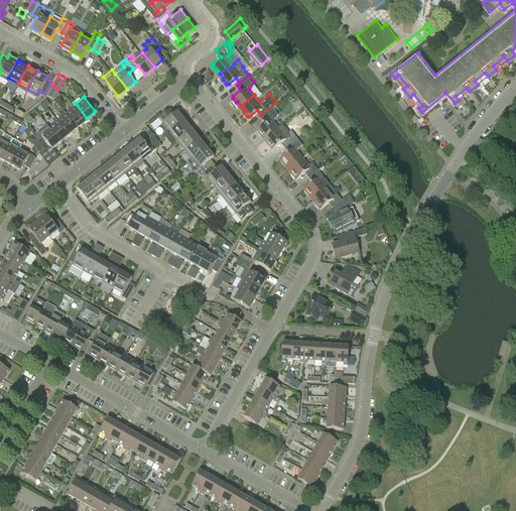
[(260,131),(262,132),(265,135),(278,125),(273,118),(278,111),(275,107),(278,105),(276,102),(260,115),(264,119),(257,125),(257,127),(260,131)]
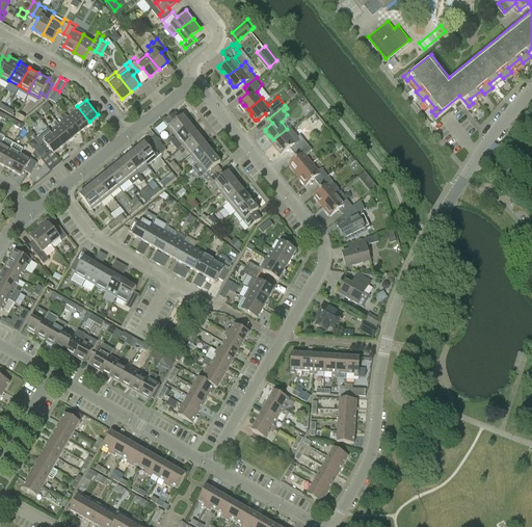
[(69,113),(80,129),(89,122),(77,106),(69,113)]
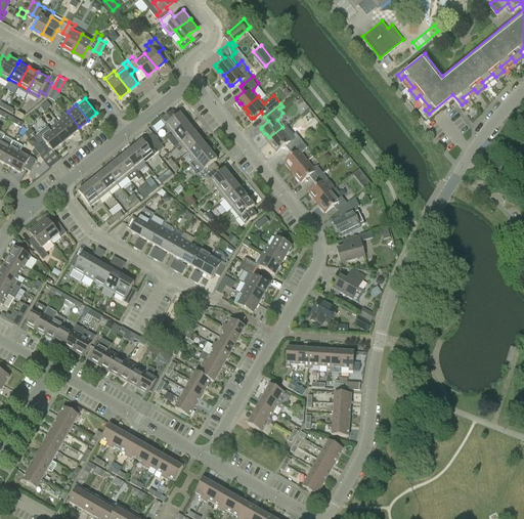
[(166,122),(173,131),(187,119),(180,110),(177,113),(173,107),(161,117),(166,122)]
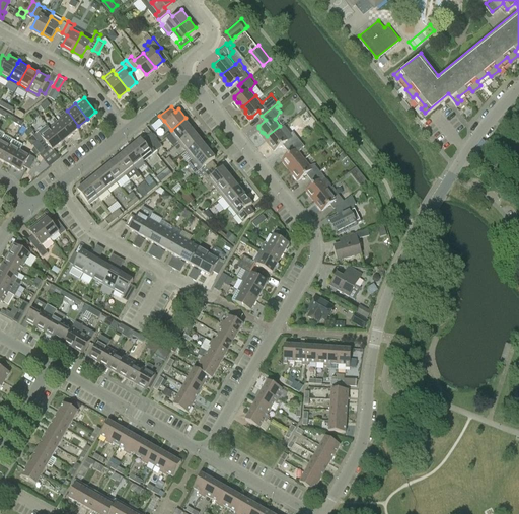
[(7,115),(11,117),(13,113),(10,111),(4,107),(2,112),(7,115)]
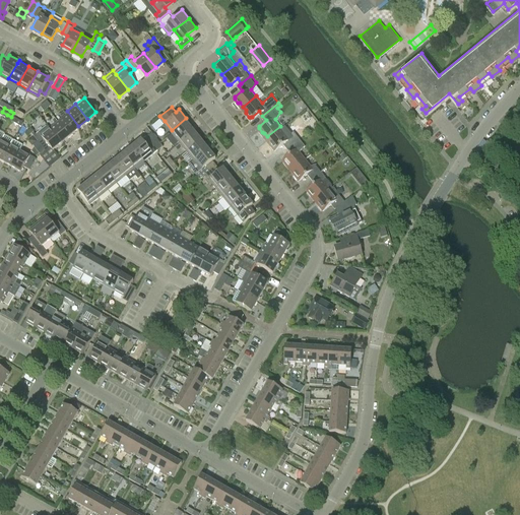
[(58,118),(70,133),(78,126),(67,111),(58,118)]
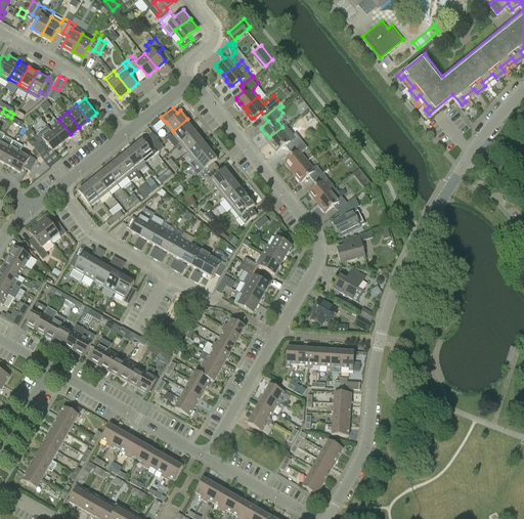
[(24,120),(13,114),(11,118),(22,124),(24,120)]
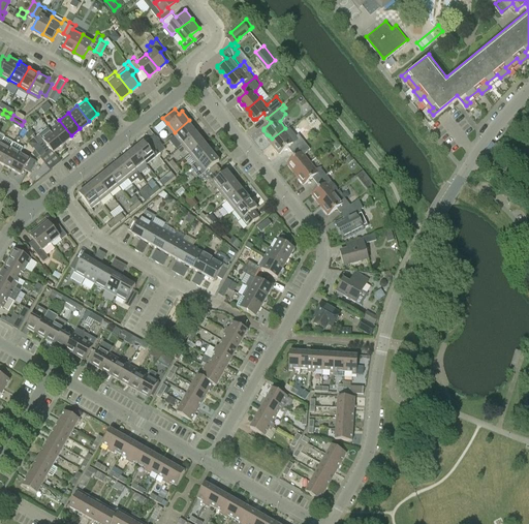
[(51,127),(63,142),(71,135),(59,120),(51,127)]
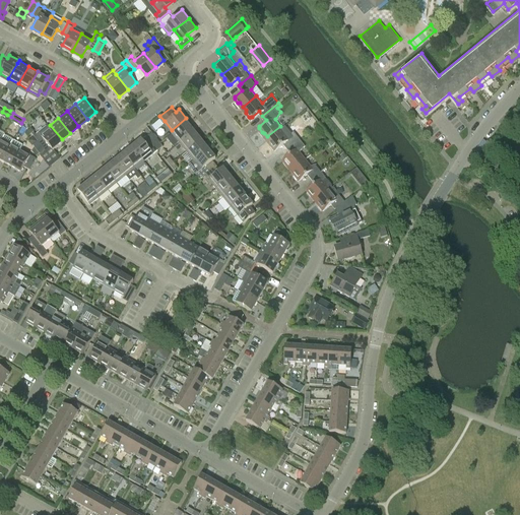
[(179,139),(194,127),(186,118),(172,130),(179,139)]
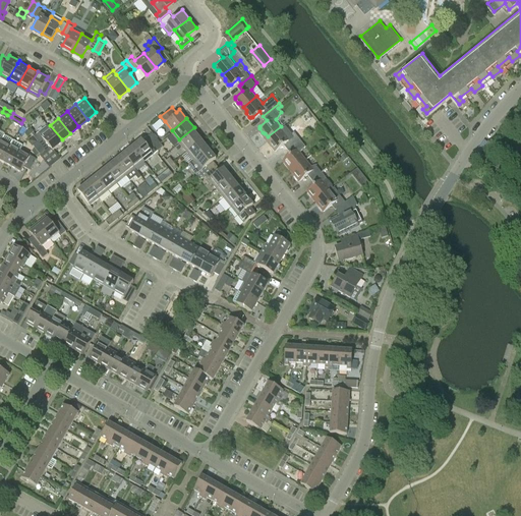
[(50,125),(47,122),(34,133),(36,136),(38,138),(38,137),(46,148),(51,145),(53,147),(62,139),(50,125)]
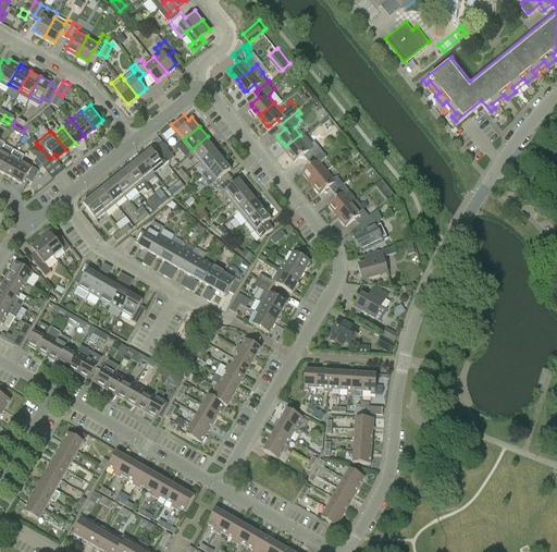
[(293,157),(295,157),(302,151),(307,156),(320,146),(313,137),(311,140),(307,143),(300,135),(286,146),(289,150),(289,152),(293,157)]
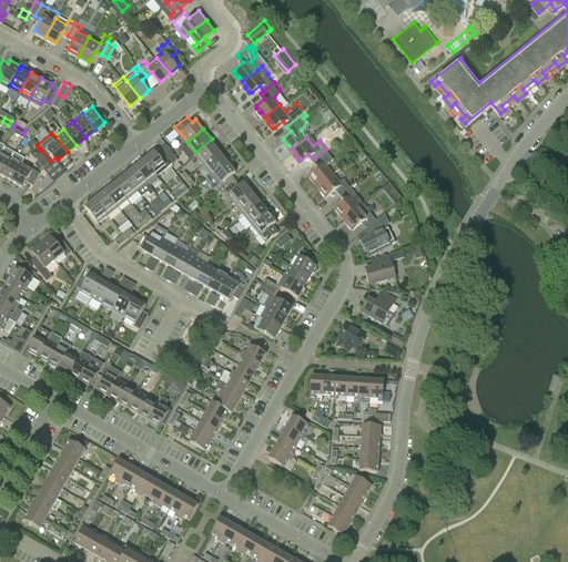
[(203,162),(220,149),(212,139),(195,152),(203,162)]
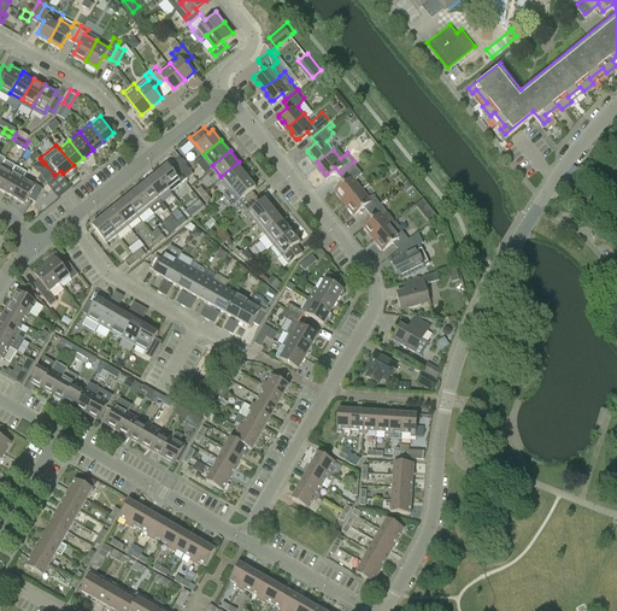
[(157,170),(171,187),(182,178),(178,174),(184,170),(187,174),(193,169),(180,153),(169,162),(168,160),(157,170)]
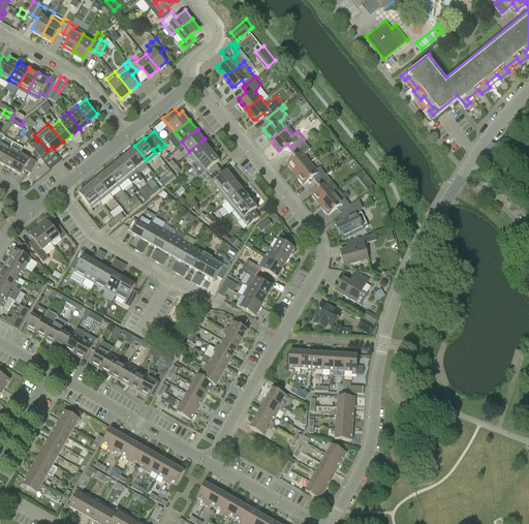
[(12,139),(4,133),(1,137),(0,140),(0,158),(1,160),(11,143),(10,143),(12,139)]
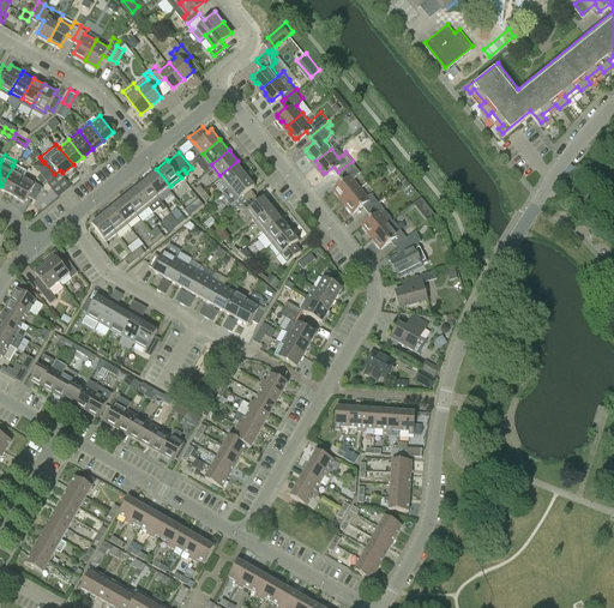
[(38,168),(38,167),(40,166),(44,163),(42,161),(40,157),(34,161),(38,168)]
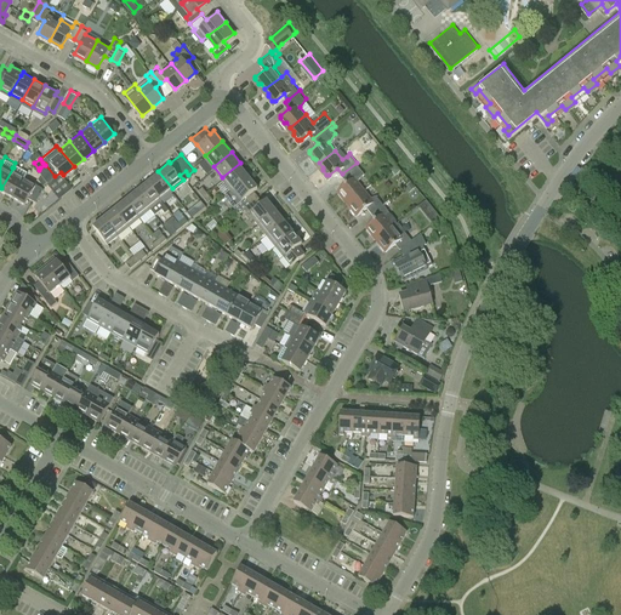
[(231,187),(249,174),(240,163),(222,177),(231,187)]
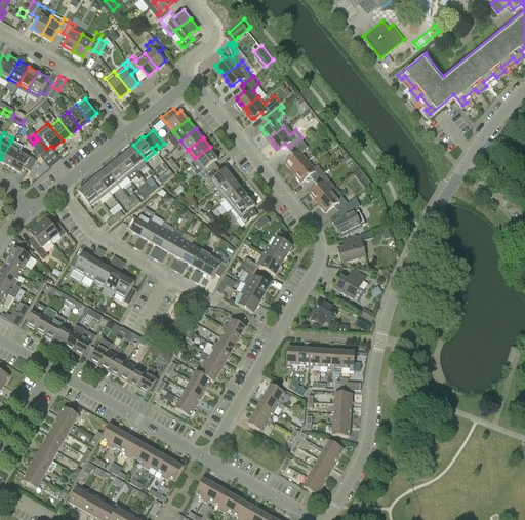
[(289,164),(291,164),(294,168),(308,157),(301,150),(305,147),(308,145),(301,137),(289,147),(293,152),(286,158),(285,160),(289,164)]
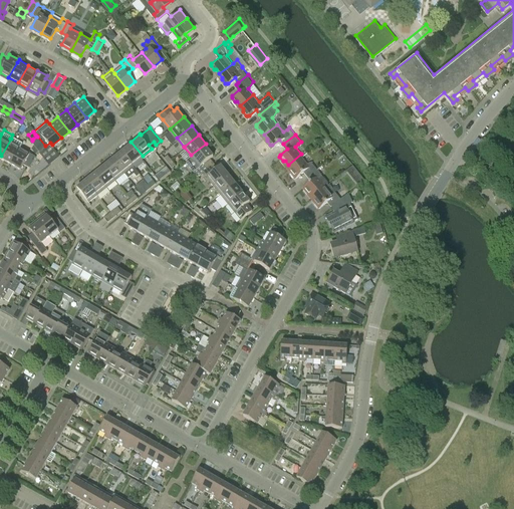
[(40,150),(45,146),(37,136),(37,137),(33,139),(32,140),(40,150)]
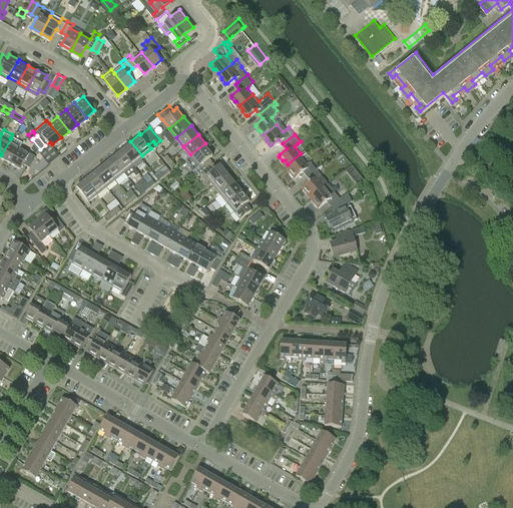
[(11,160),(20,144),(11,138),(1,155),(11,160)]
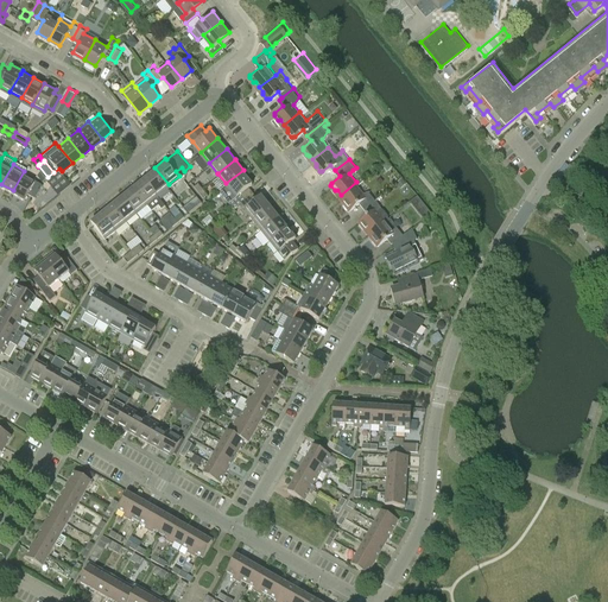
[(144,176),(158,192),(169,184),(154,168),(144,176)]
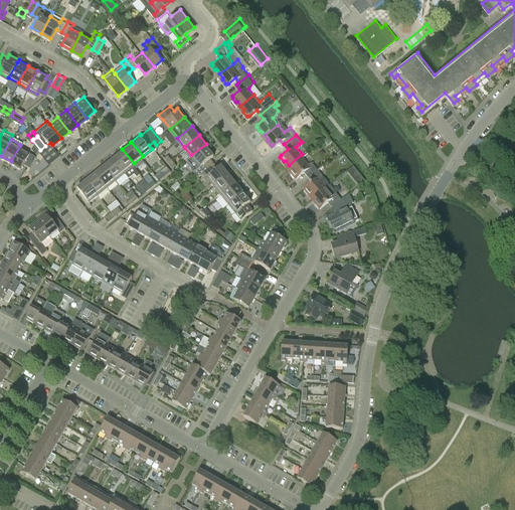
[(192,156),(186,160),(193,170),(194,169),(197,174),(203,169),(203,168),(214,160),(210,155),(213,153),(206,144),(191,155),(192,156)]
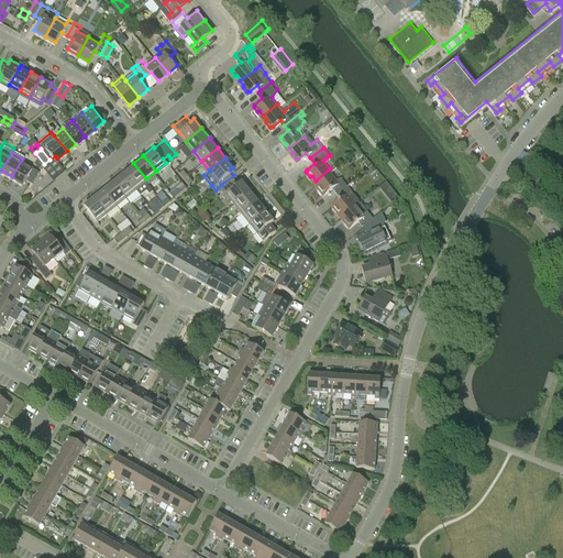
[(22,159),(12,176),(22,183),(33,164),(22,159)]
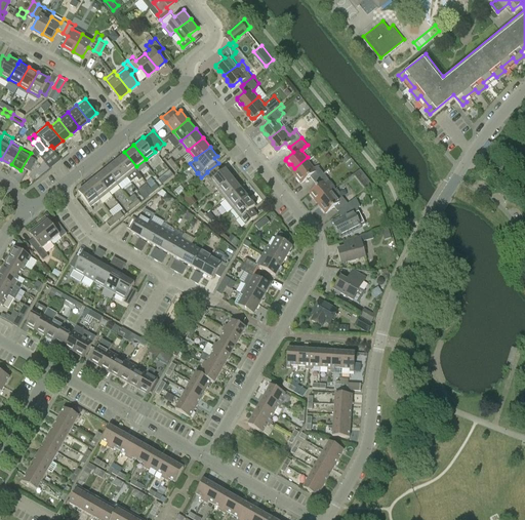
[(347,159),(351,155),(348,151),(342,155),(347,159)]
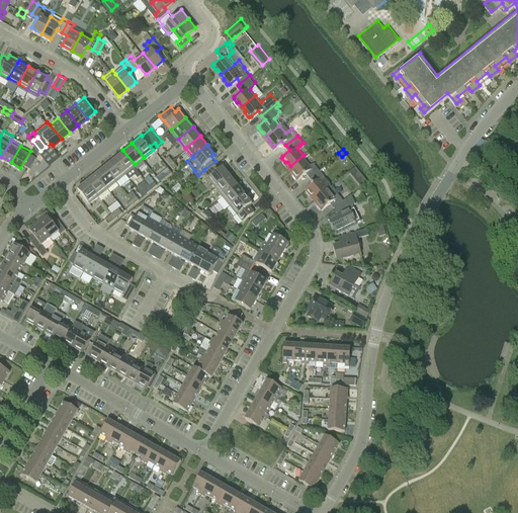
[(138,175),(141,172),(134,164),(135,164),(122,150),(113,157),(125,171),(124,171),(128,176),(135,172),(138,175)]
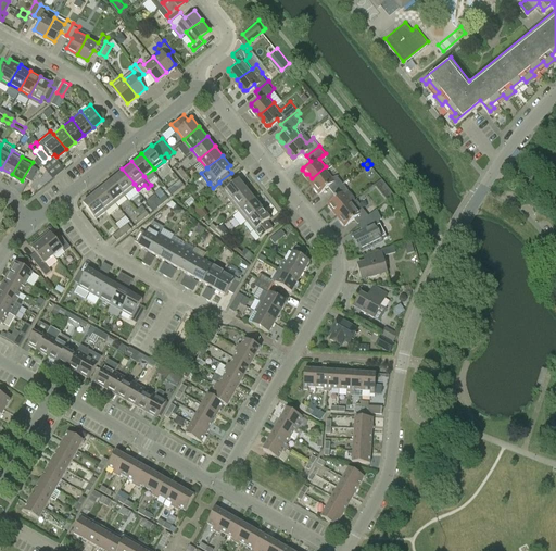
[(318,189),(320,189),(328,183),(332,188),(342,179),(337,172),(331,174),(326,166),(312,178),(315,182),(314,185),(318,189)]
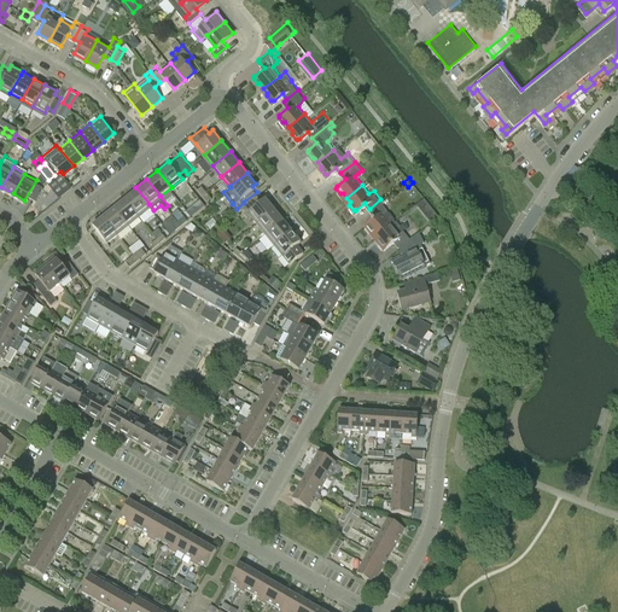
[(139,213),(149,204),(150,204),(135,187),(124,196),(139,213)]
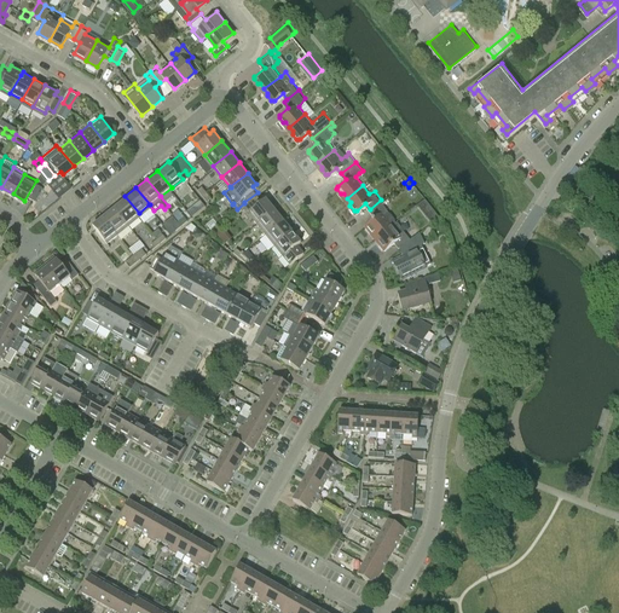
[(244,203),(249,208),(248,209),(258,220),(275,206),(266,195),(262,198),(258,192),(244,202),(244,203)]
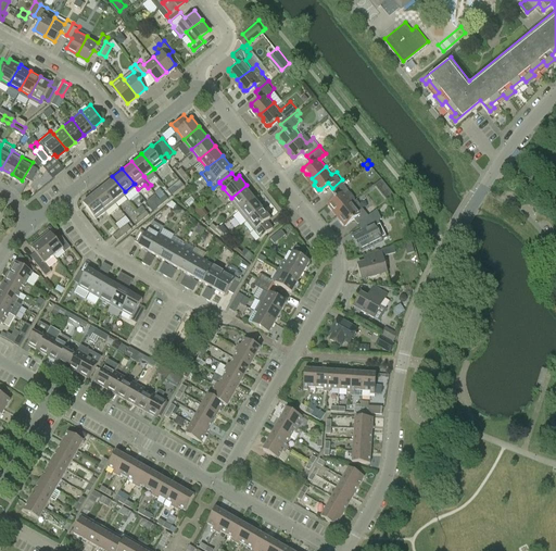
[(376,180),(380,186),(386,180),(382,175),(376,180)]
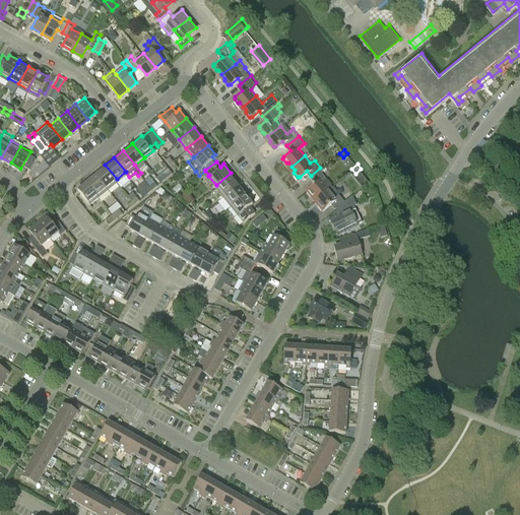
[(96,172),(108,186),(117,179),(105,165),(96,172)]
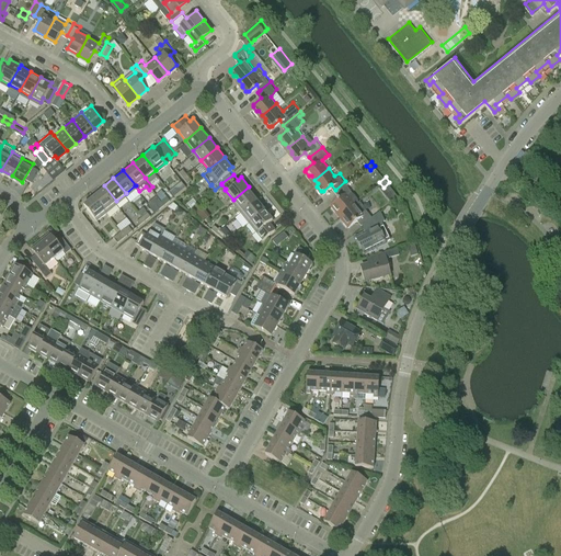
[(334,207),(338,208),(341,212),(357,199),(357,195),(354,191),(351,190),(352,189),(345,181),(335,190),(340,194),(331,201),(331,203),(334,207)]
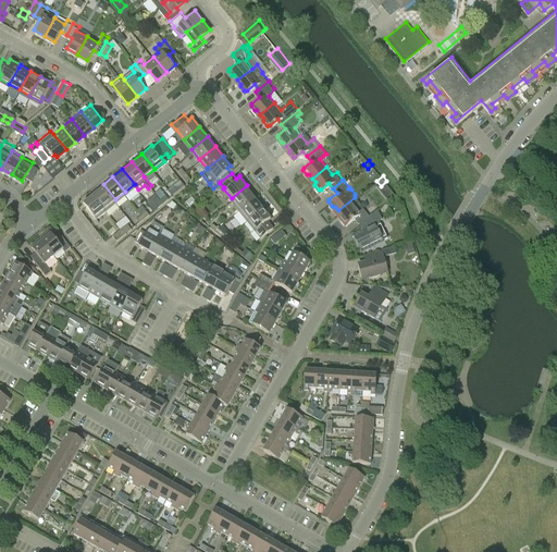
[(169,186),(173,192),(181,186),(178,183),(174,182),(169,186)]
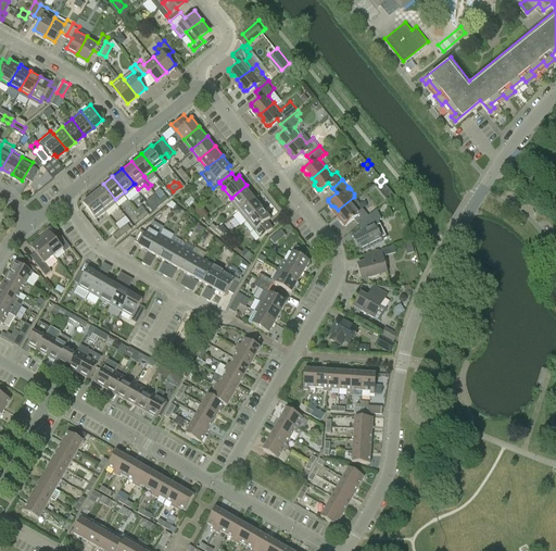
[(109,212),(118,204),(115,200),(115,199),(103,184),(93,191),(105,208),(109,212)]
